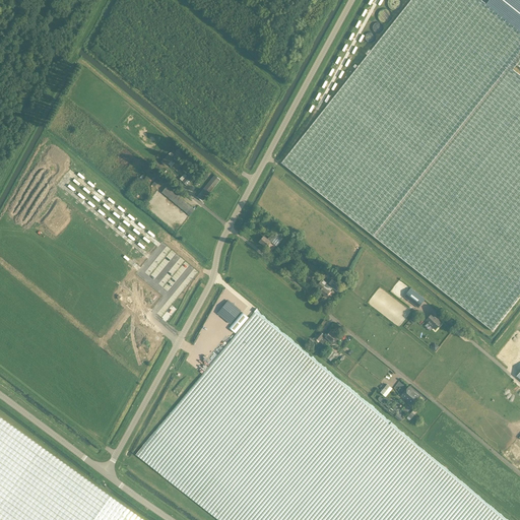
[(519,0),(489,0),(486,4),(480,0),(411,0),(281,164),(493,331),(519,296),(519,75),(513,69),(516,65),(517,65),(519,67),(519,0)]
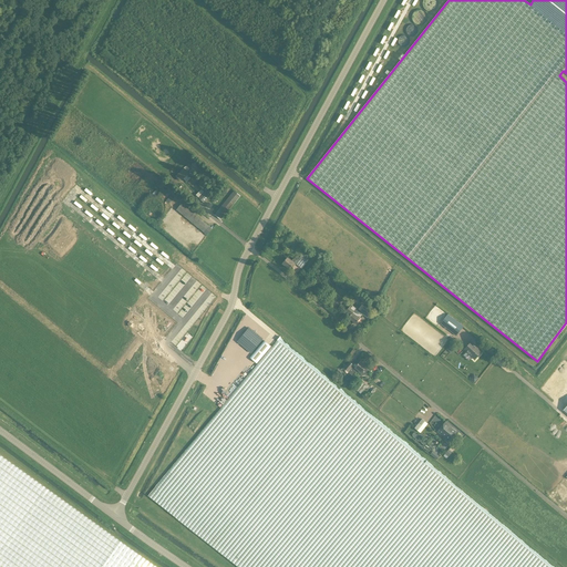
[(418,14),(414,17),(416,20),(420,24),(426,18),(421,11),(418,14)]
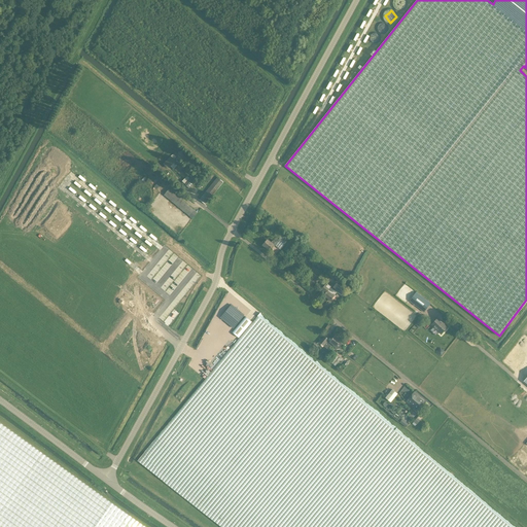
[(168,169),(175,161),(171,156),(163,164),(168,169)]
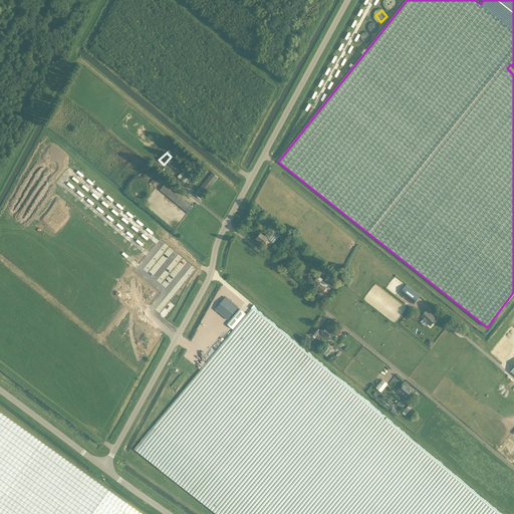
[(180,180),(185,184),(193,175),(188,171),(180,180)]
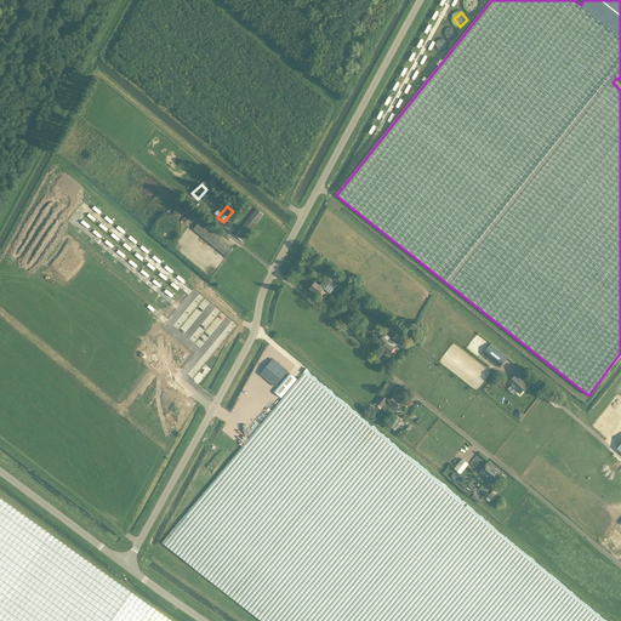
[(241,241),(265,216),(256,209),(234,235),(241,241)]
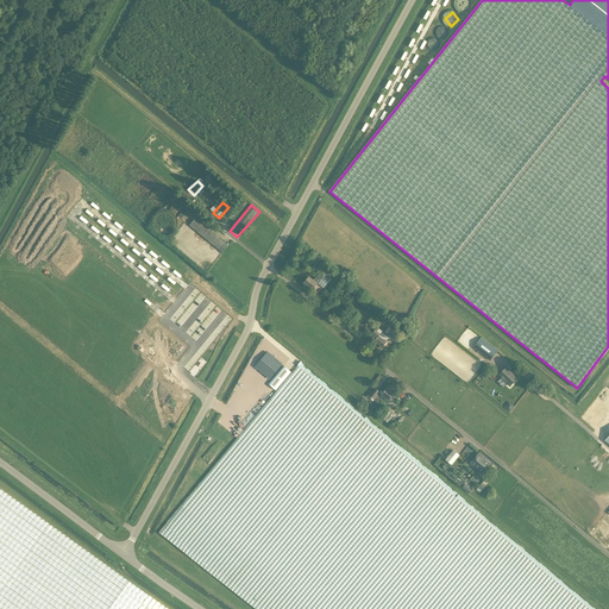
[(227,245),(225,244),(195,219),(189,226),(219,251),(221,252),(227,245)]
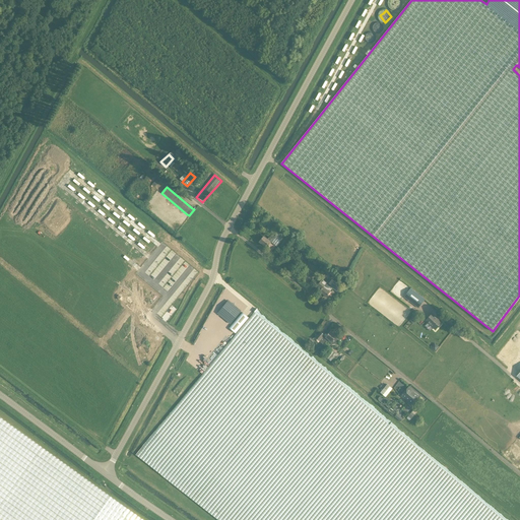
[(99,209),(90,218),(143,262),(150,252),(99,209)]
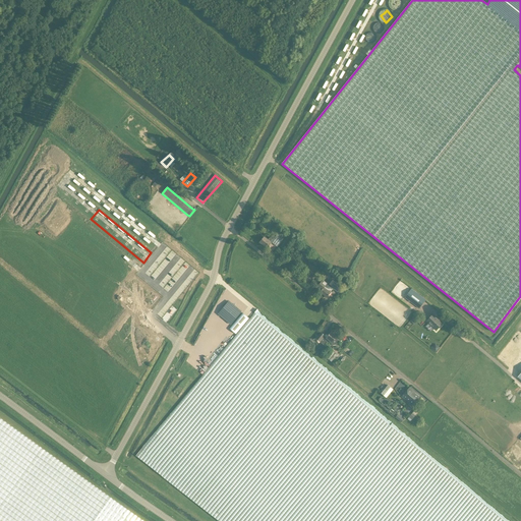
[(274,238),(273,239),(271,237),(269,240),(265,237),(259,243),(266,247),(271,241),(271,242),(277,247),(283,239),(277,234),(274,238)]
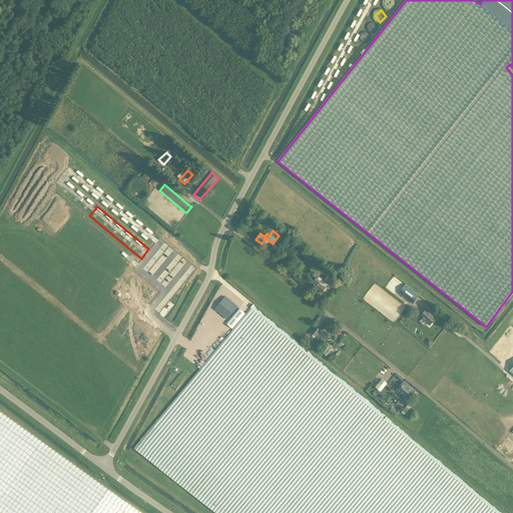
[(322,293),(328,285),(322,280),(323,279),(319,275),(313,283),(317,286),(315,288),(320,292),(319,292),(321,294),(321,293),(322,293)]
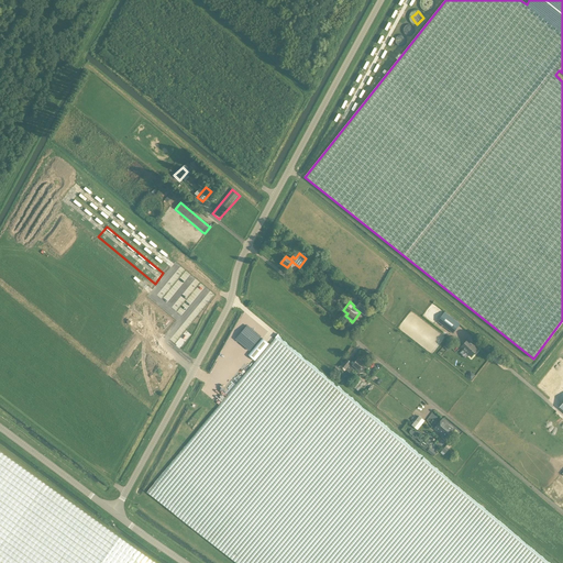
[(363,304),(357,310),(365,316),(371,309),(363,304)]
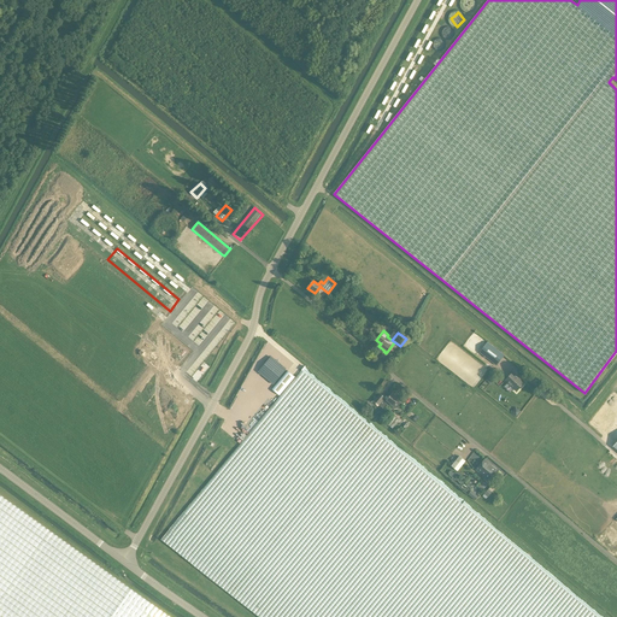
[(497,365),(505,354),(487,341),(480,352),(497,365)]
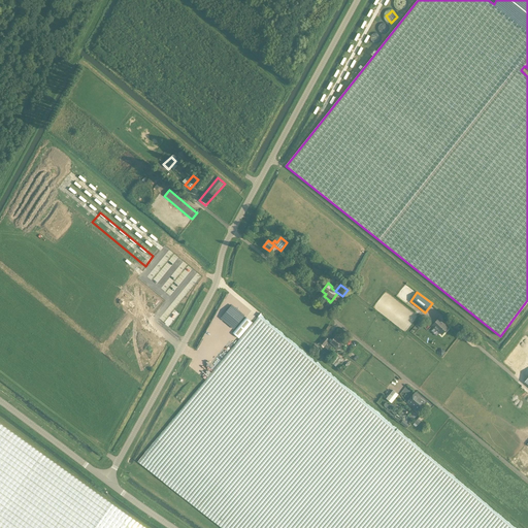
[(232,305),(221,318),(234,329),(244,316),(232,305)]
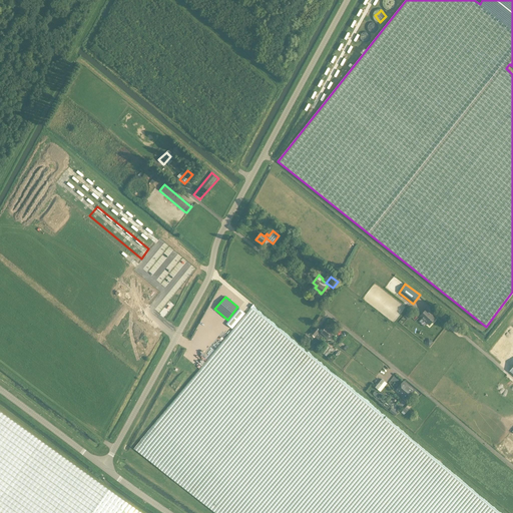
[(504,512),(253,304),(133,449),(214,512),(504,512)]
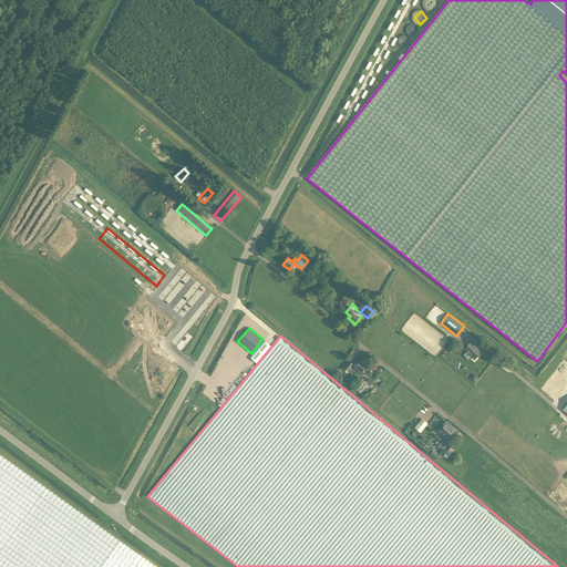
[(264,340),(250,358),(257,363),(271,347),(264,340)]
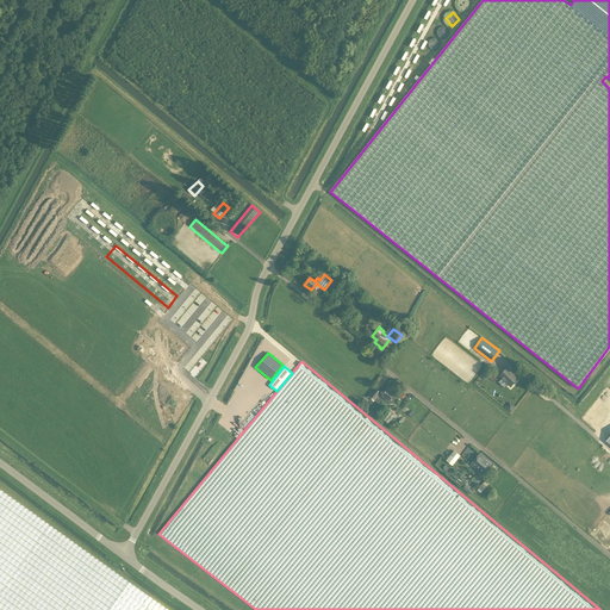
[(518,378),(506,367),(499,375),(510,386),(518,378)]
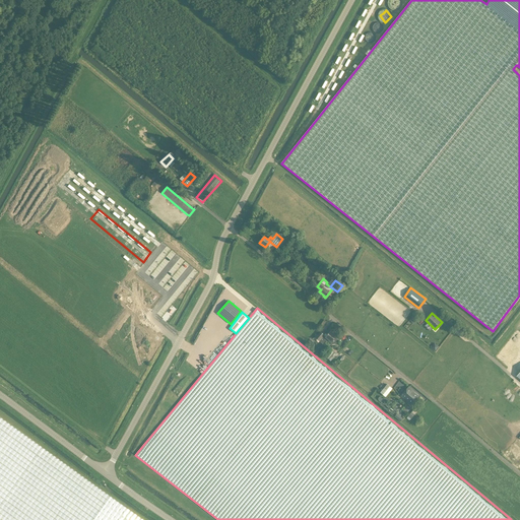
[(214,337),(216,339),(224,329),(222,327),(214,337)]
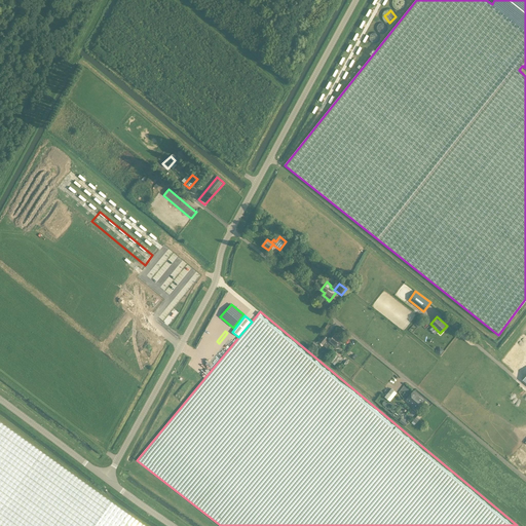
[(335,346),(334,347),(334,348),(341,348),(340,341),(340,340),(334,336),(329,341),(328,340),(328,339),(323,335),(317,342),(323,345),(326,348),(329,345),(330,345),(332,343),(335,346)]
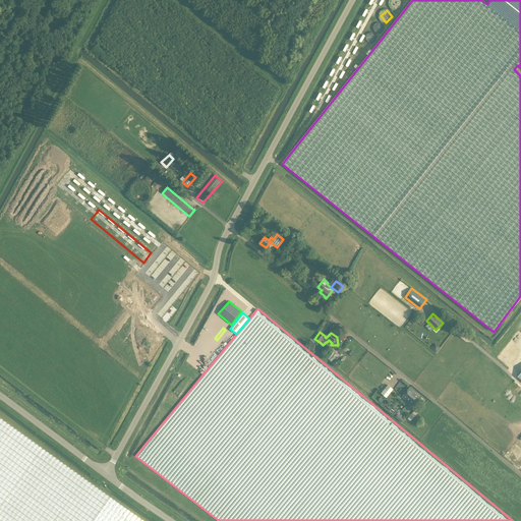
[(402,394),(409,387),(402,381),(395,388),(402,394)]
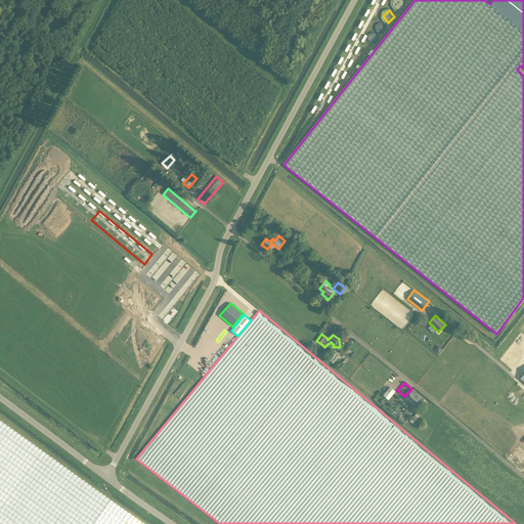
[(395,392),(390,387),(383,396),(388,400),(395,392)]
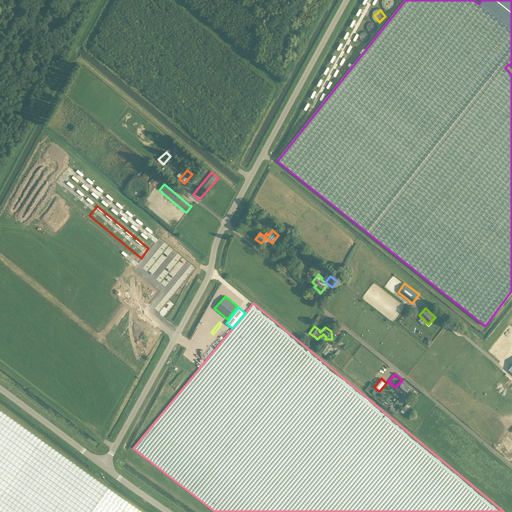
[(403,382),(397,389),(402,393),(401,395),(404,398),(412,389),(403,382)]
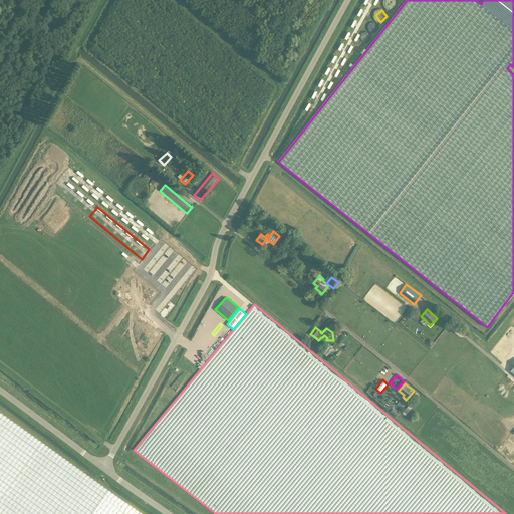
[(141,513),(0,413),(0,513),(141,513)]
